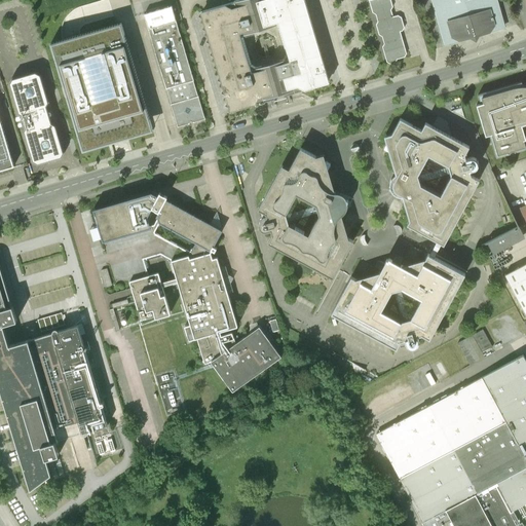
[(304,0),(241,0),(200,12),(230,112),(329,82),(304,0)]
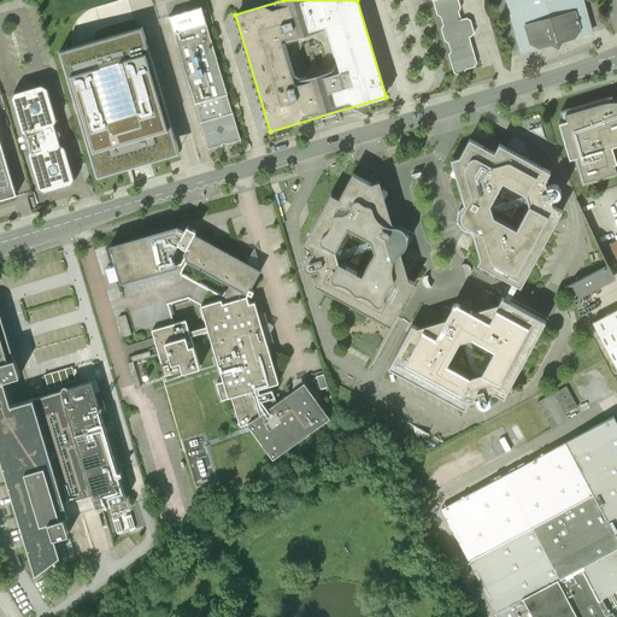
[(433,0),(438,16),(441,17),(444,25),(441,30),(445,42),(448,43),(451,52),(448,57),(454,74),(458,76),(464,74),(465,70),(474,68),(476,63),(469,39),(471,36),(474,33),(470,22),(466,18),(462,21),(458,12),(460,9),(458,0),(433,0)]
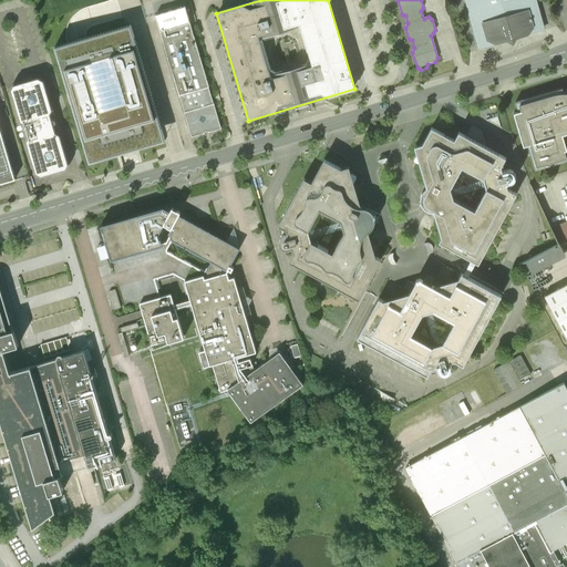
[(536,0),(464,0),(478,50),(545,31),(536,0)]
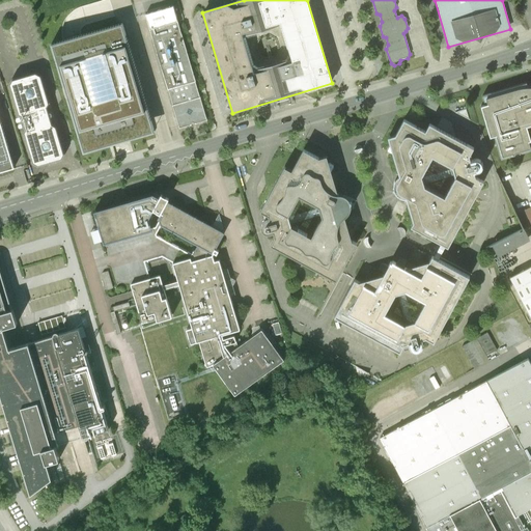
[(172,106),(178,130),(206,121),(200,98),(199,98),(195,82),(177,22),(173,7),(145,16),(168,90),(173,106),(172,106)]
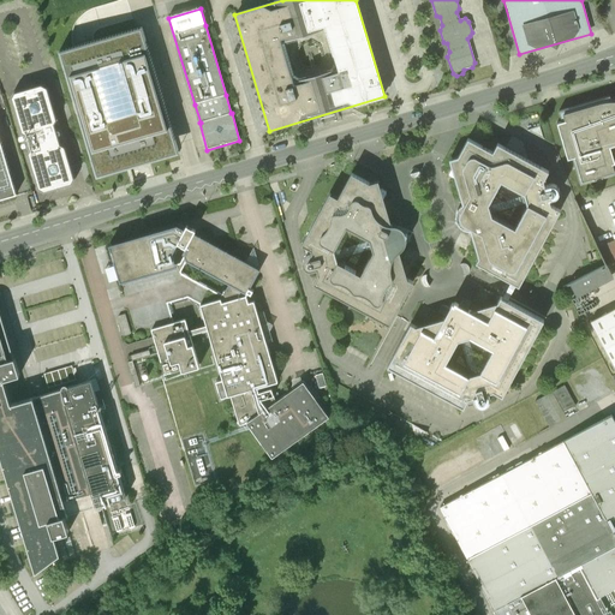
[(59,52),(96,178),(179,154),(144,36),(142,28),(79,46),(59,52)]
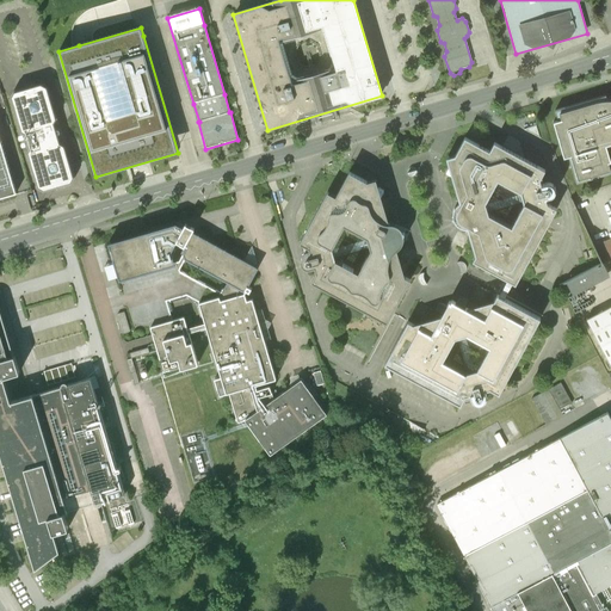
[(10,99),(20,134),(24,136),(29,149),(26,154),(37,190),(43,193),(72,184),(75,178),(66,146),(60,142),(59,137),(62,133),(56,130),(55,125),(57,119),(48,87),(41,84),(12,92),(10,99)]
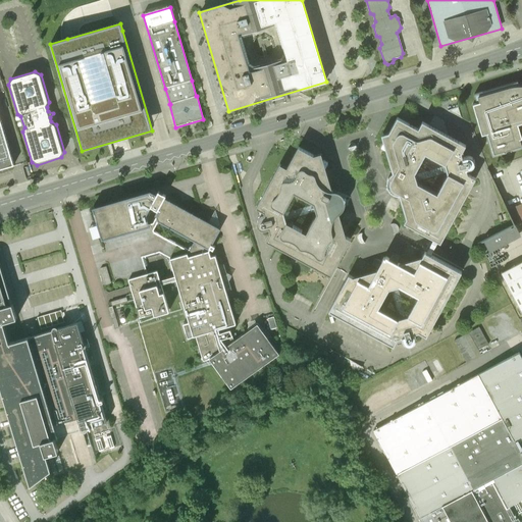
[(479,104),(473,107),(483,137),(487,135),(494,156),(521,148),(519,141),(521,140),(521,139),(518,127),(521,125),(521,88),(513,88),(501,92),(478,98),(479,104)]
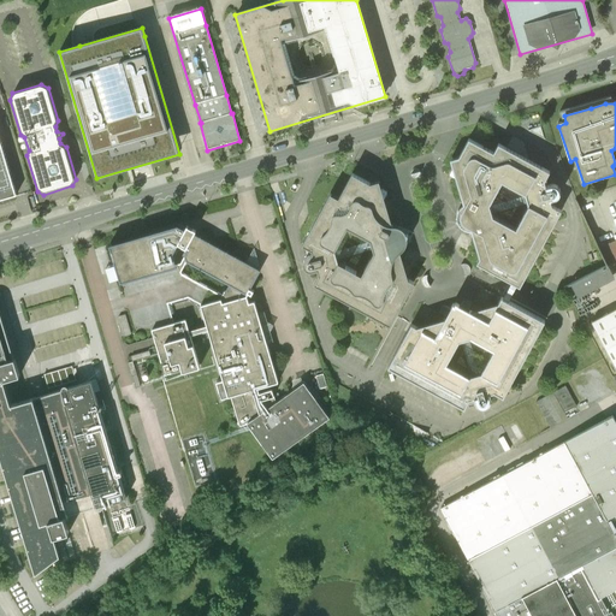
[(545,185),(544,182),(549,171),(522,158),(507,149),(498,144),(493,152),(469,138),(458,157),(450,160),(452,167),(449,173),(455,177),(465,205),(461,208),(458,213),(458,220),(461,226),(466,230),(472,231),(480,259),(477,264),(521,288),(562,209),(551,205),(551,201),(557,200),(560,196),(561,191),(558,185),(555,184),(545,185)]
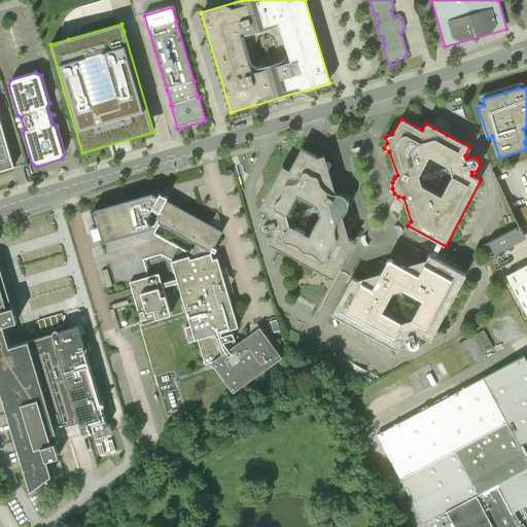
[(0,171),(13,167),(0,120),(0,171)]
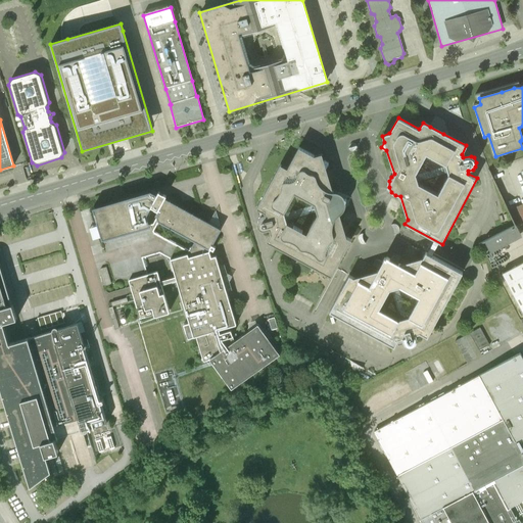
[(334,191),(327,168),(329,162),(324,160),(323,154),(316,156),(299,148),(288,169),(280,164),(256,207),(265,211),(266,215),(262,217),(258,219),(258,223),(259,227),(263,229),(266,230),(269,229),(271,233),(267,241),(331,276),(352,240),(347,238),(338,214),(342,210),(345,205),(345,200),(343,195),(340,193),(334,191)]
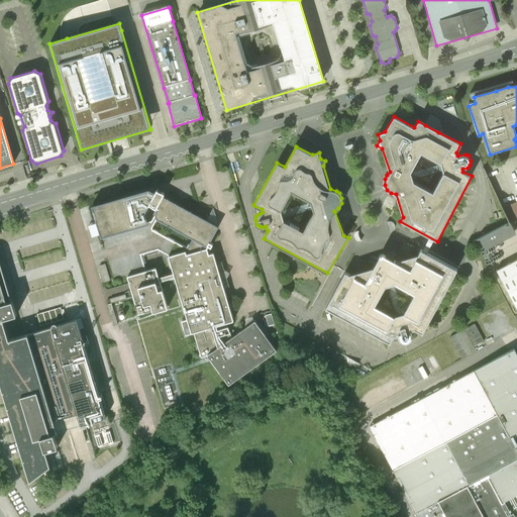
[(516,170),(516,171),(516,174),(516,202),(503,208),(510,222),(516,220),(516,170)]
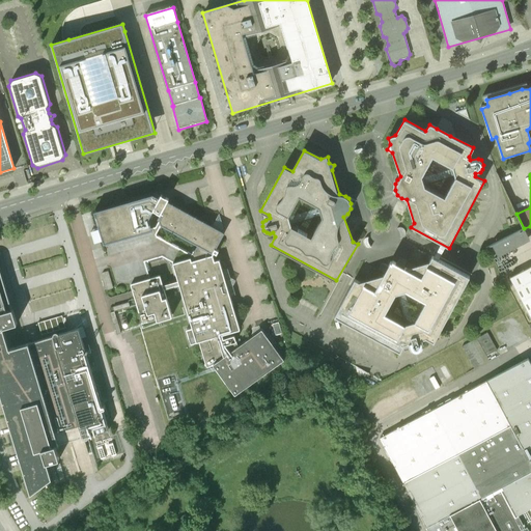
[(233,336),(223,339),(222,335),(240,331),(240,330),(229,296),(222,272),(219,260),(215,261),(213,255),(214,254),(217,255),(219,251),(216,249),(225,233),(222,231),(212,226),(167,202),(169,199),(161,195),(160,198),(154,194),(94,212),(104,244),(152,230),(149,219),(154,211),(162,216),(159,221),(161,226),(197,246),(190,258),(170,264),(178,294),(180,292),(192,329),(186,331),(190,345),(191,345),(197,343),(198,342),(206,368),(207,368),(213,367),(234,396),(235,396),(283,361),(283,360),(262,331),(261,331),(238,347),(234,337),(233,336)]
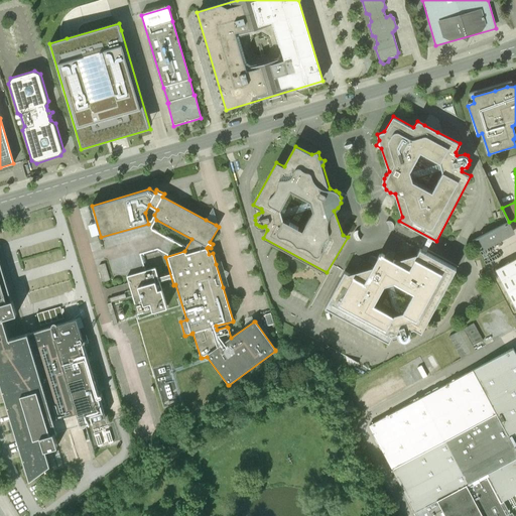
[(212,208),(206,220),(216,225),(217,223),(212,208)]
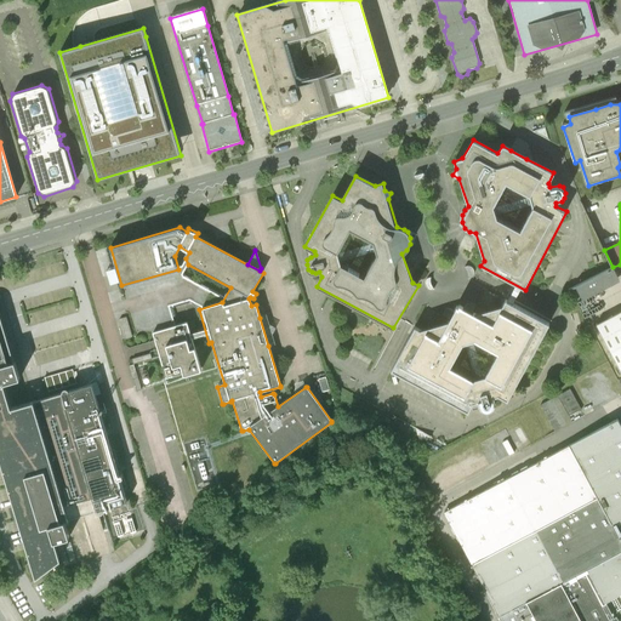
[(611,268),(575,288),(582,302),(619,283),(611,268)]
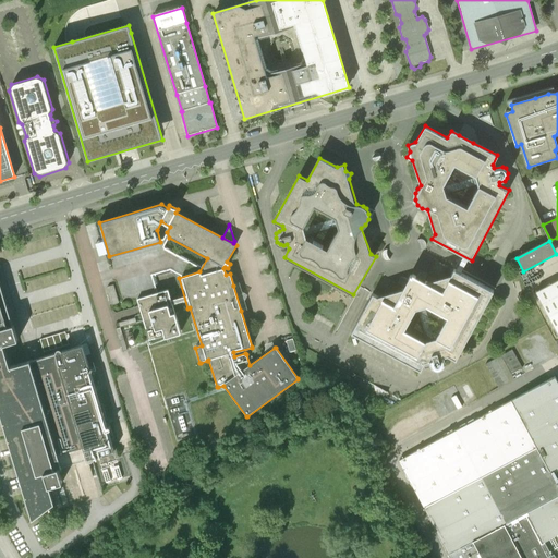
[(455,360),(494,292),(455,271),(451,276),(425,282),(411,276),(402,291),(378,298),(373,294),(351,335),(420,371),(423,364),(429,362),(433,368),(436,371),(439,370),(443,367),(444,364),(441,360),(446,356),(455,360)]
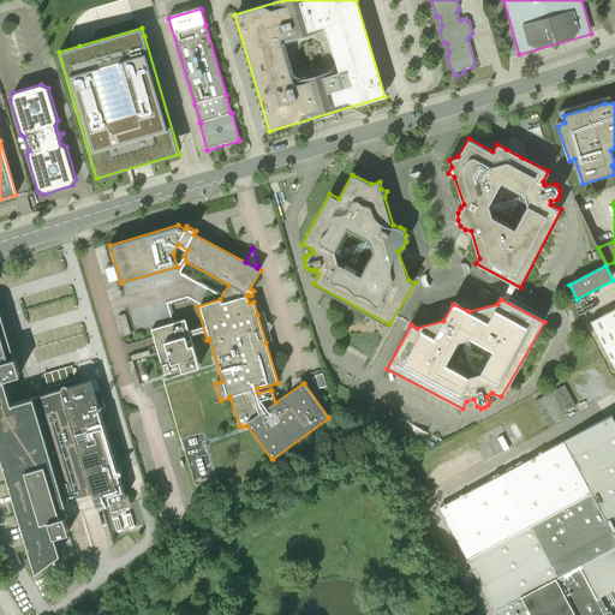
[(614,309),(590,322),(614,369),(614,309)]
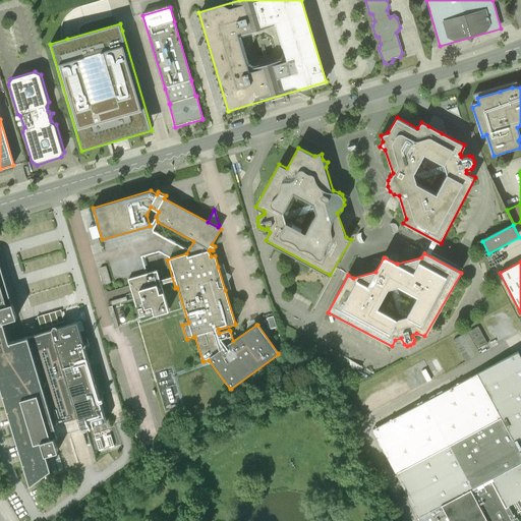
[(0,387),(30,486),(51,471),(46,455),(58,451),(54,438),(81,429),(82,430),(83,431),(84,431),(87,431),(88,430),(88,429),(88,427),(107,422),(79,333),(84,331),(81,322),(57,329),(57,328),(55,327),(54,327),(53,328),(52,329),(52,330),(52,331),(34,336),(9,343),(3,323),(16,319),(12,303),(0,264),(0,387)]
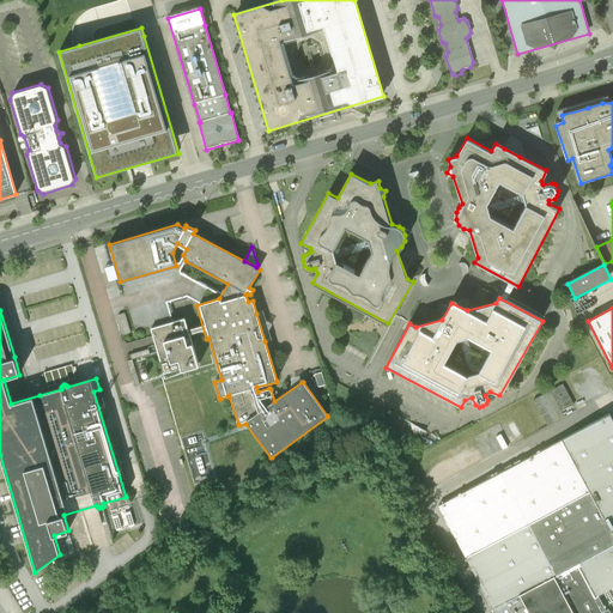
[(266,320),(262,311),(256,314),(265,341),(271,339),(268,331),(272,325),(266,320)]
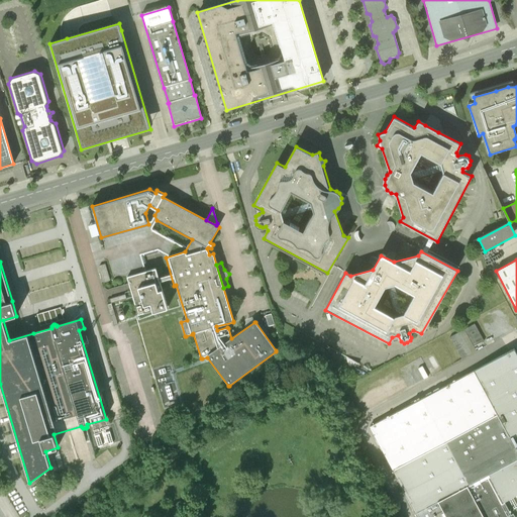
[(105,265),(99,267),(104,283),(109,281),(105,265)]
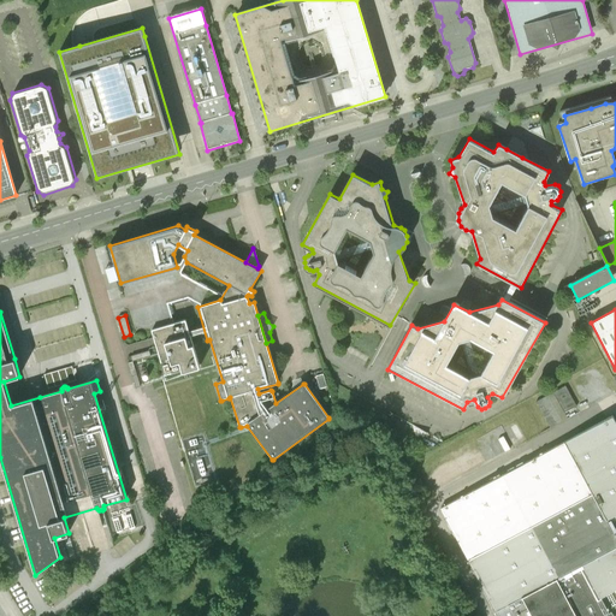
[(184,321),(152,331),(165,375),(199,366),(185,321),(184,321)]
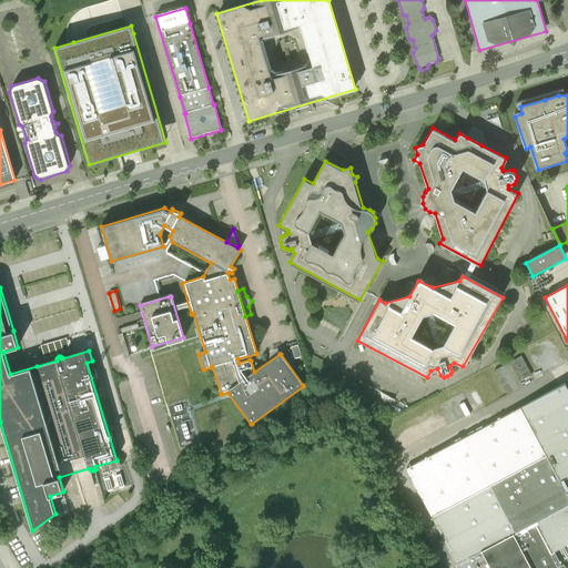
[(122,333),(139,328),(138,324),(121,328),(122,333)]
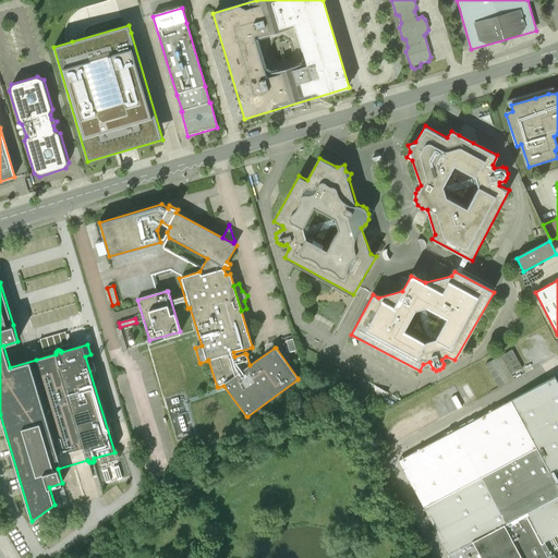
[(120,328),(116,329),(122,352),(126,351),(120,328)]
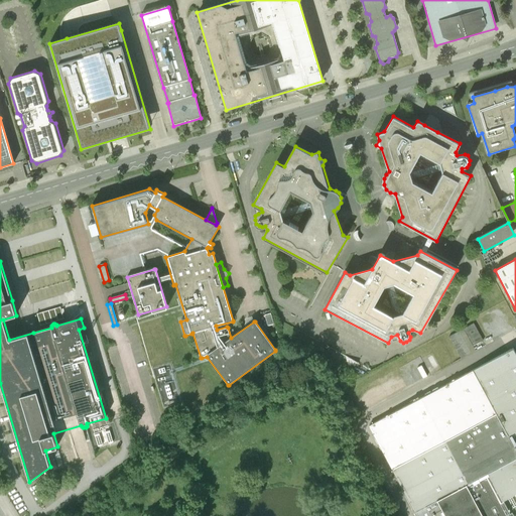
[(60,307),(36,314),(40,327),(63,319),(60,307)]
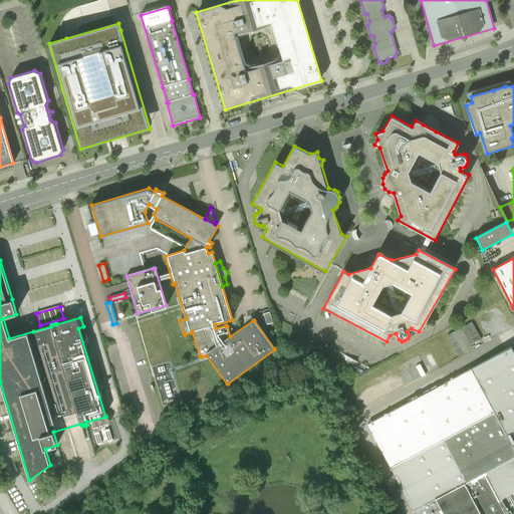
[(263,314),(266,325),(272,323),(269,313),(263,314)]
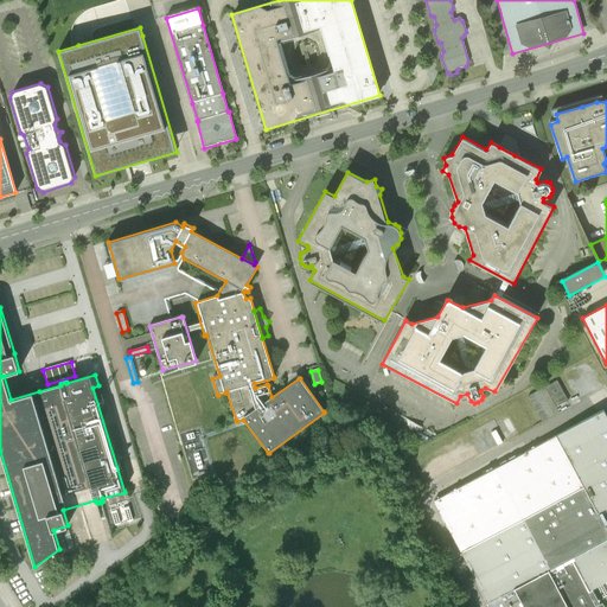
[(537,416),(568,403),(557,379),(528,393),(537,416)]
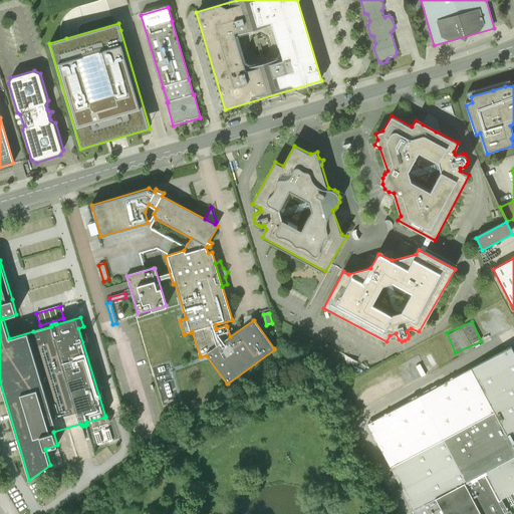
[(513,513),(513,508),(508,511),(501,499),(513,492),(513,444),(512,445),(509,439),(506,434),(513,429),(513,352),(511,347),(367,425),(415,513),(513,513)]
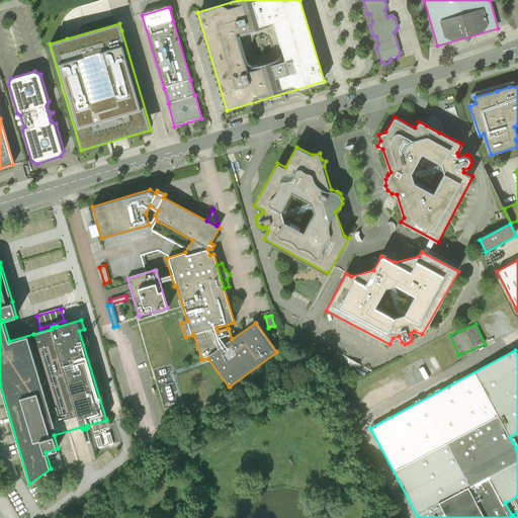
[(434,355),(427,359),(433,370),(440,367),(434,355)]
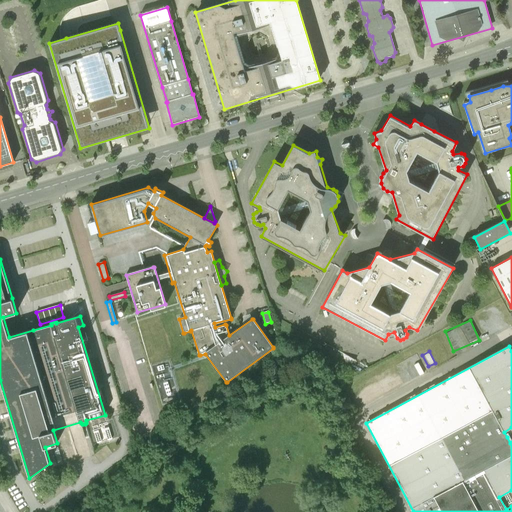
[(416,353),(399,364),(403,369),(419,359),(416,353)]
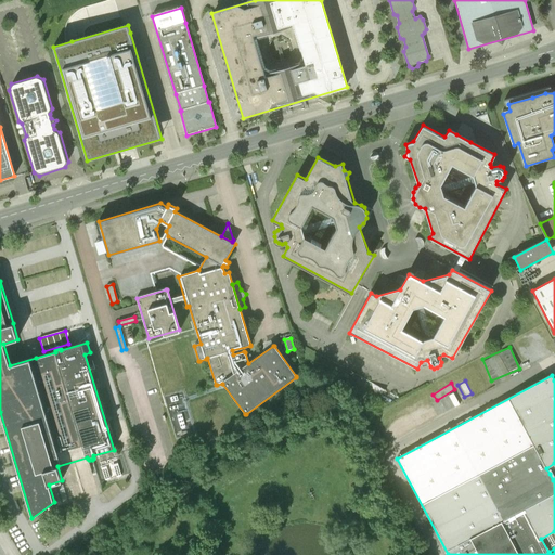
[(442,412),(460,403),(454,391),(437,400),(442,412)]
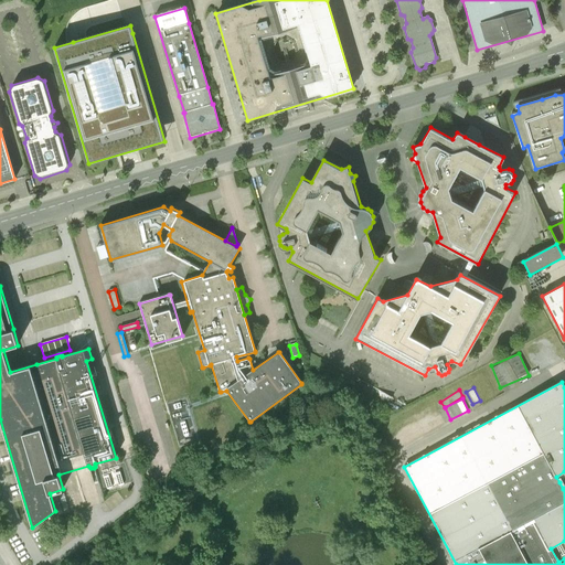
[(119,469),(103,473),(107,489),(124,484),(119,469)]
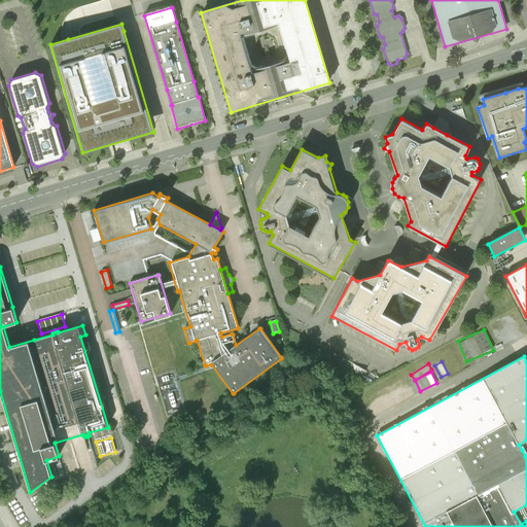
[(60,460),(55,462),(60,480),(65,479),(60,460)]
